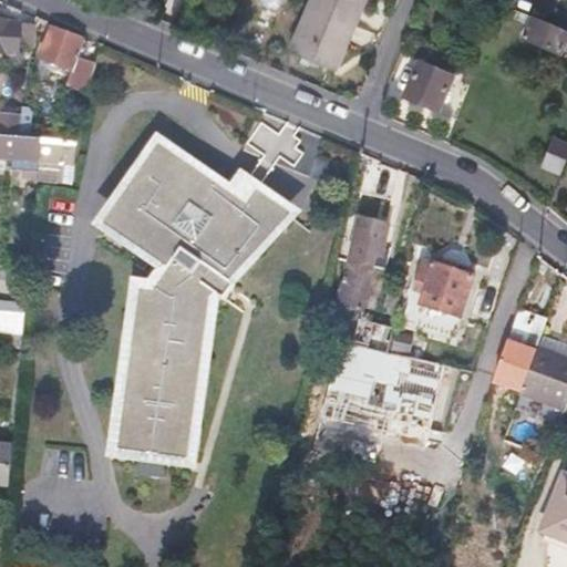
[(312,0),(292,52),(336,69),(363,0),(312,0)]
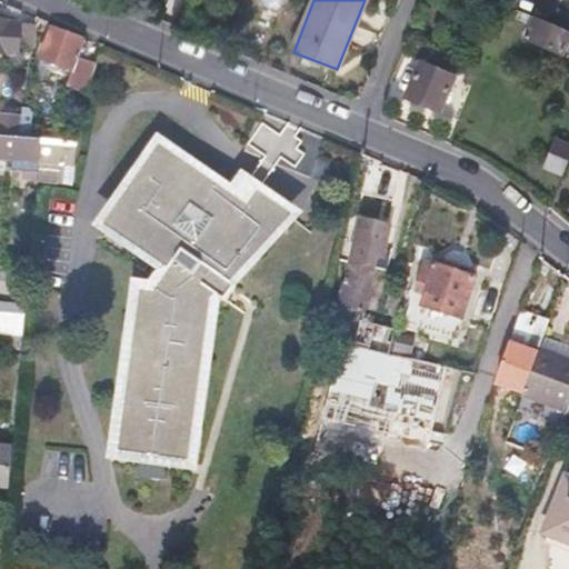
[(8,35),(13,35),(13,18),(3,17),(3,15),(0,13),(0,48),(7,49),(8,35)]
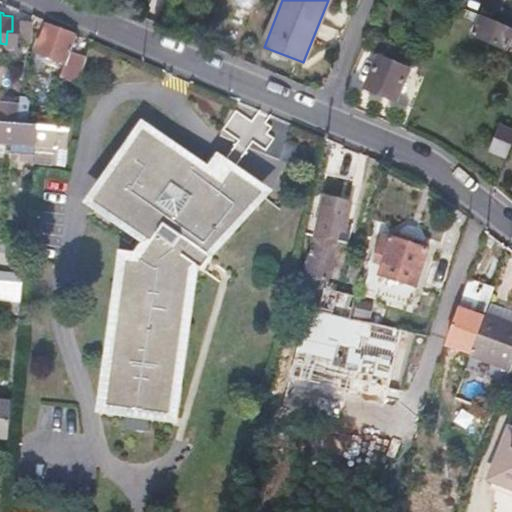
[(511,34),(511,33),(478,20),(470,39),(504,53),(511,34)]
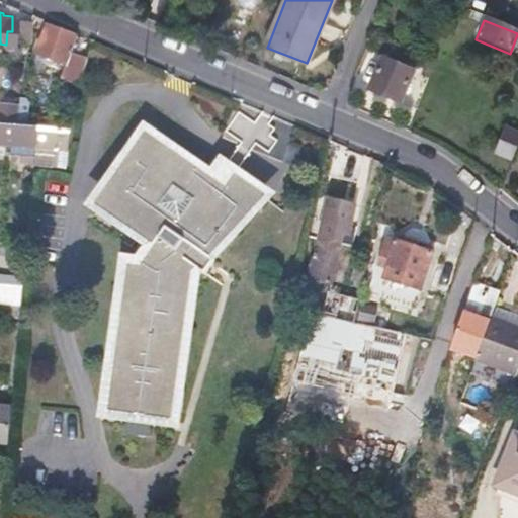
[(57,76),(65,78),(73,81),(82,57),(68,52),(74,34),(46,24),(35,53),(62,63),(60,70),(57,76)]
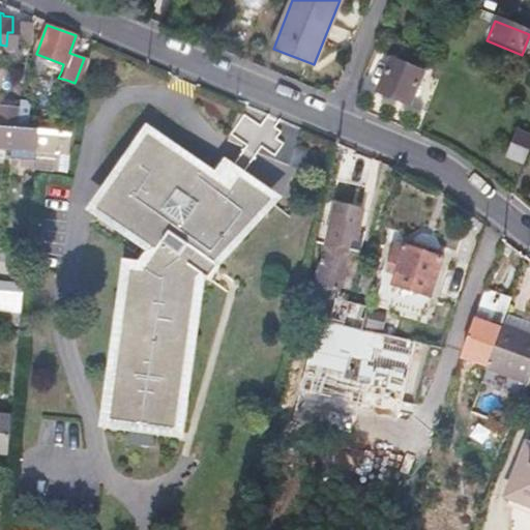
[(32,61),(61,71),(63,64),(36,54),(32,61)]
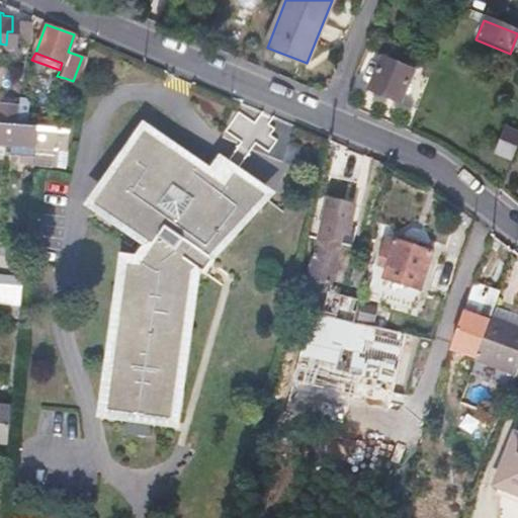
[(383,61),(371,92),(403,105),(416,75),(383,61)]
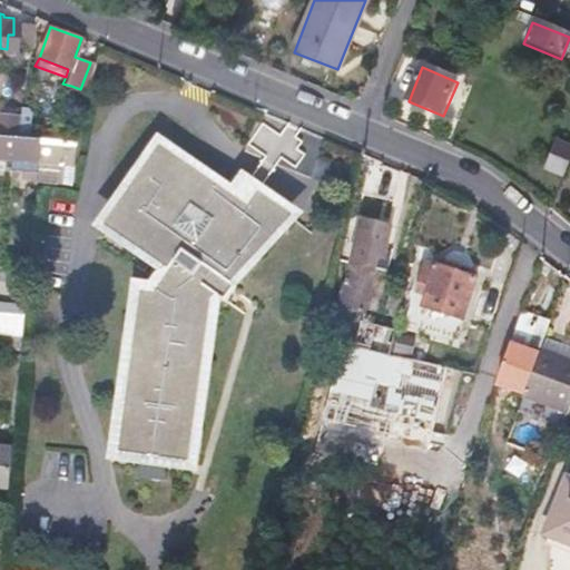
[(231,141),(276,161),(321,180),(327,163),(316,157),(325,136),(247,104),(231,141)]
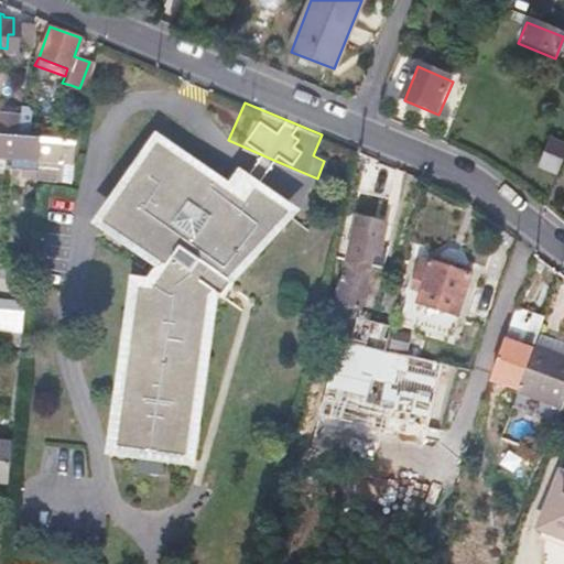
[(24,105),(18,105),(15,112),(0,109),(0,153),(57,160),(69,161),(73,140),(28,134),(30,111),(24,105)]
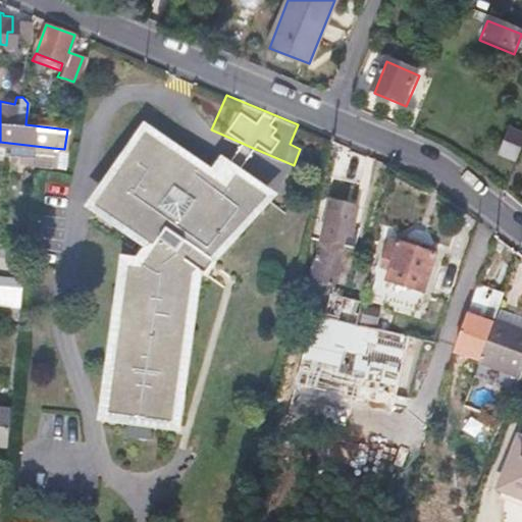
[(490,155),(515,166),(521,148),(521,137),(501,128),(490,155)]
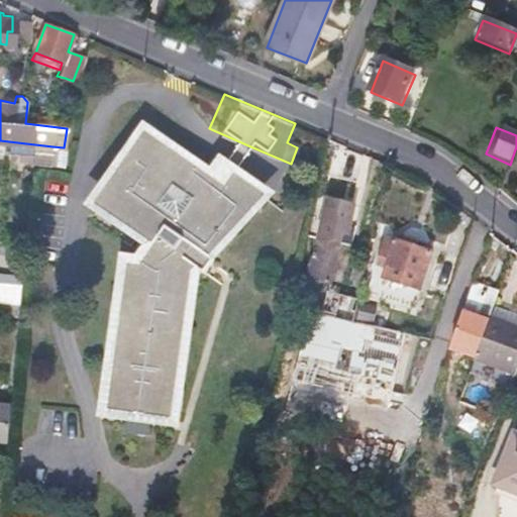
[(152,243),(145,254),(138,267),(126,265),(107,412),(174,421),(193,273),(263,195),(224,168),(213,182),(143,132),(94,203),(152,243)]
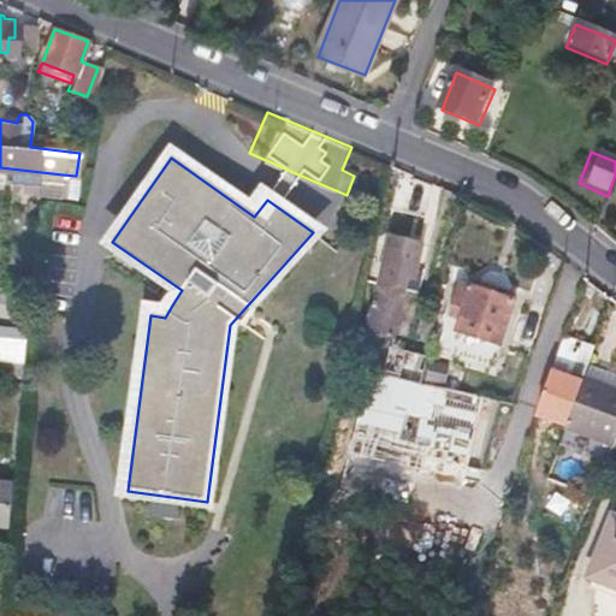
[(76,176),(63,175),(59,197),(72,199),(76,176)]
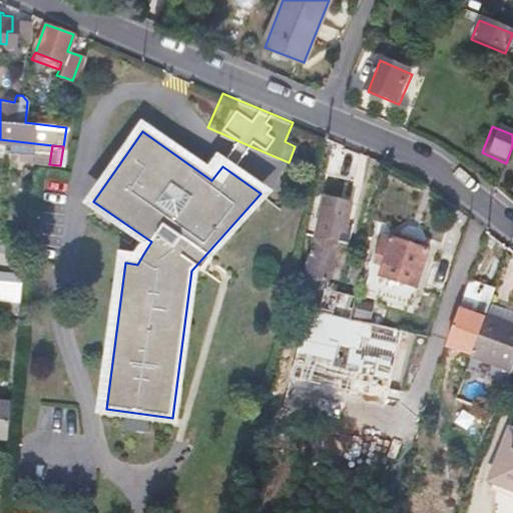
[(316,285),(317,278),(331,280),(334,265),(342,266),(354,202),(327,197),(316,255),(310,254),(305,282),(316,285)]
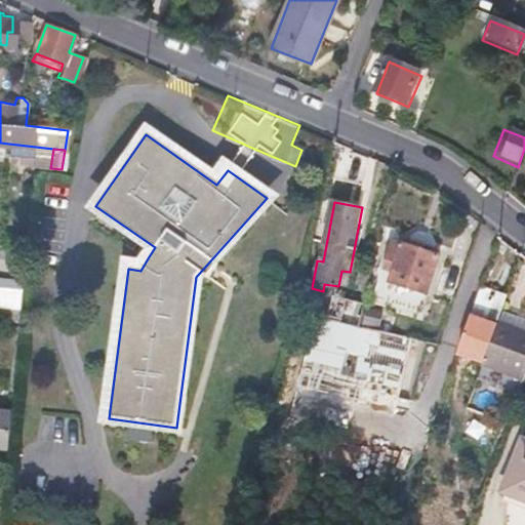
[(388,265),(396,267),(395,277),(432,284),(439,246),(392,238),(388,265)]
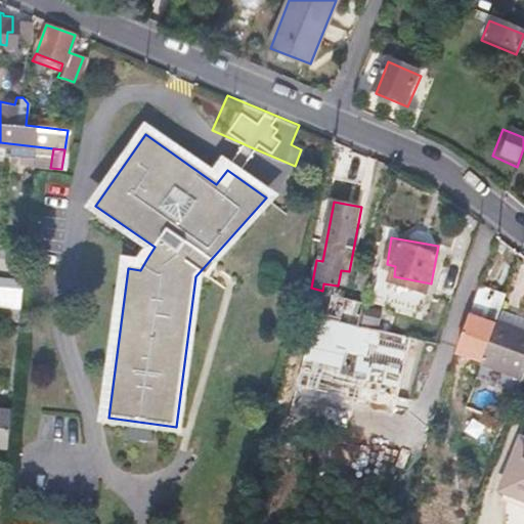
[(373,268),(361,267),(357,289),(368,291),(373,268)]
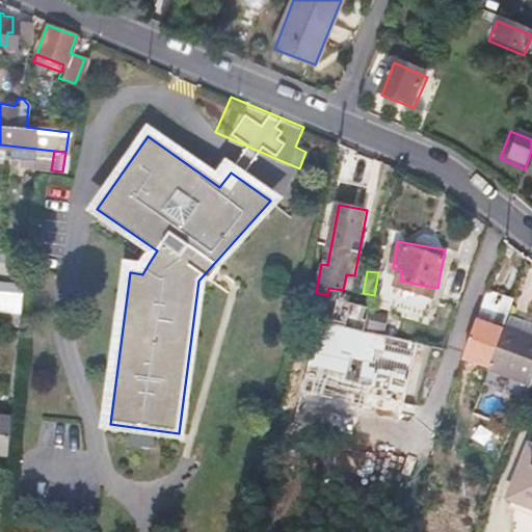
[(513,298),(487,290),(478,319),(490,324),(503,328),(505,322),(509,311),(513,298)]
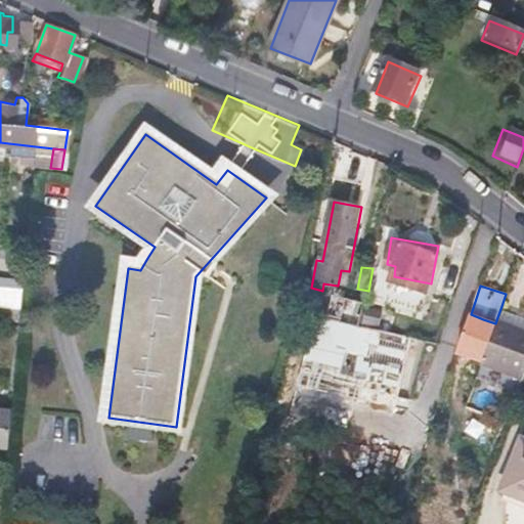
[(343,429),(348,400),(361,330),(366,301),(348,297),(342,320),(317,314),(295,417),(343,429)]
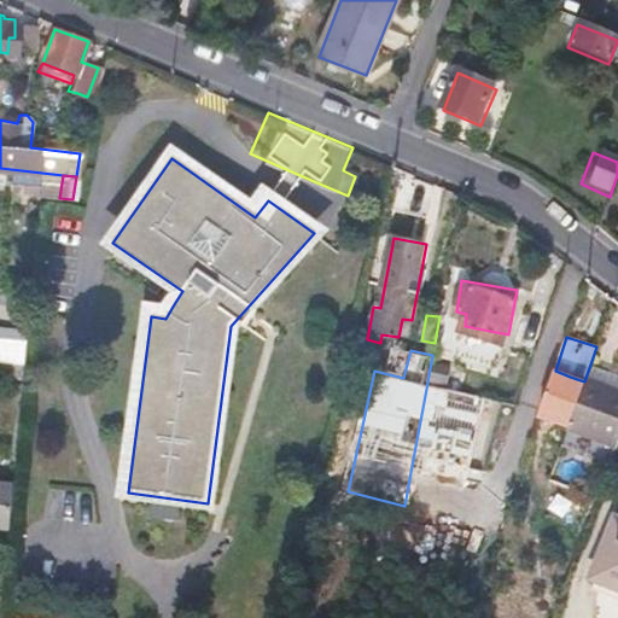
[(617,371),(592,361),(587,374),(617,385),(617,371)]
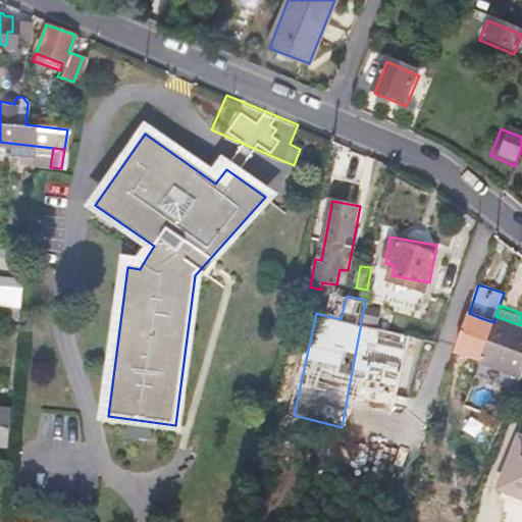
[(481,360),(482,358),(493,322),(481,318),(469,313),(458,351),(481,360)]
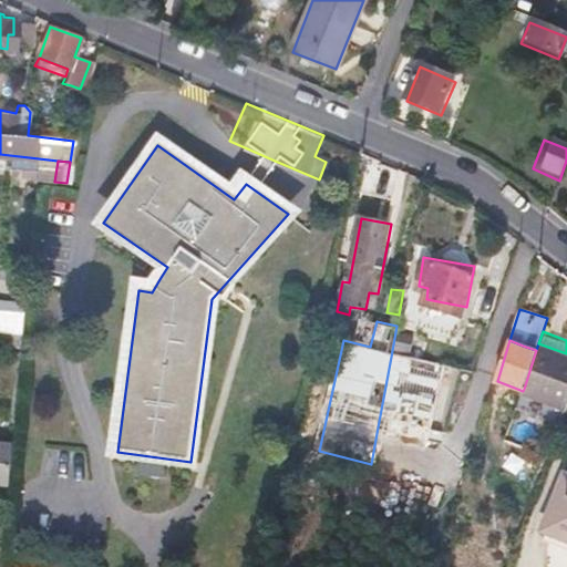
[(536,350),(524,389),(566,403),(566,353),(538,343),(536,350)]
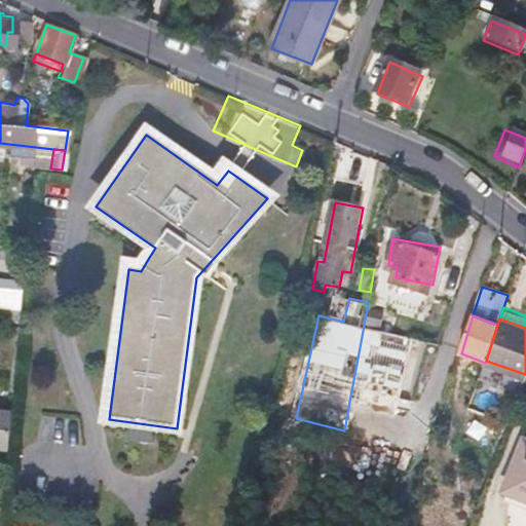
[(349,402),(357,404),(399,411),(411,341),(363,331),(349,402)]
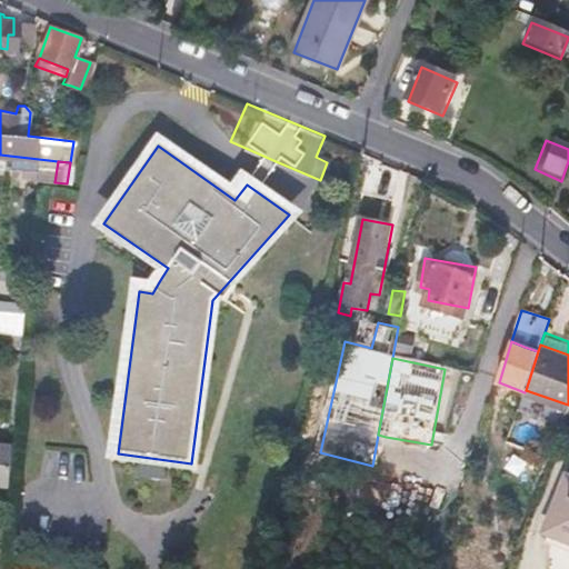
[(386,437),(378,435),(372,466),(380,468),(386,437)]
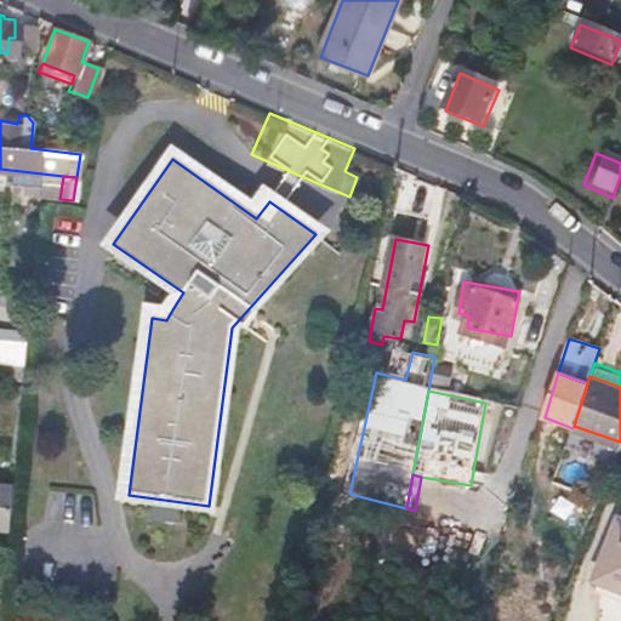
[(0,530),(10,533),(13,489),(0,486),(0,530)]
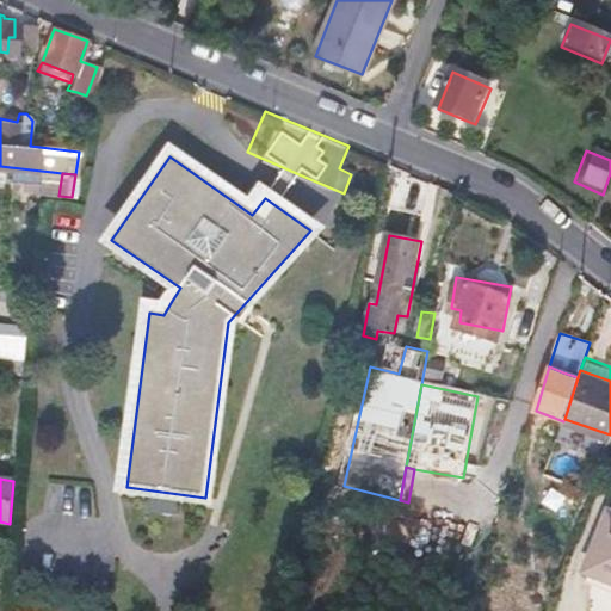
[(610,586),(610,519),(606,518),(585,576),(610,586)]
